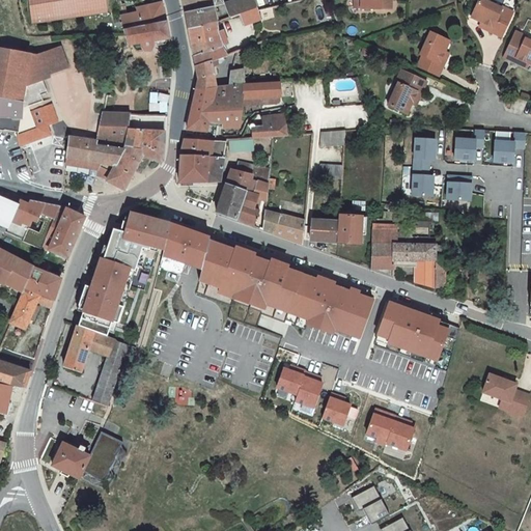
[(104,0),(28,0),(31,20),(106,8),(104,0)]
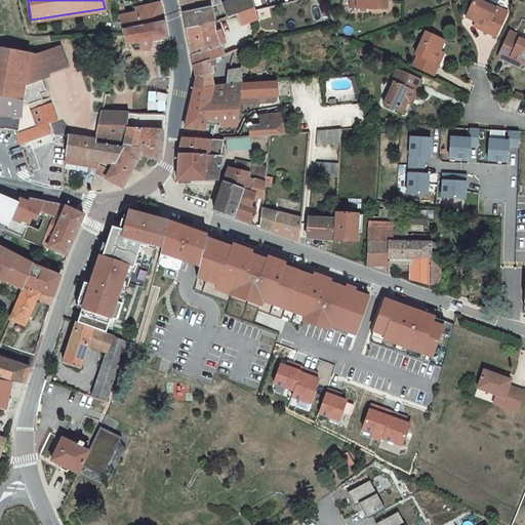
[(207,0),(180,0),(186,29),(187,30),(212,23),(212,21),(211,17),(212,7),(210,7),(207,0)]
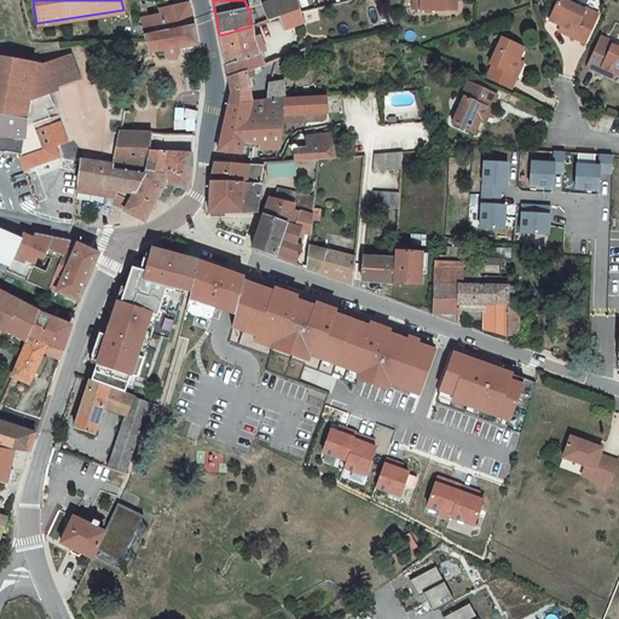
[(296,9),(299,9),(295,0),(271,0),(261,4),(267,21),(278,16),(296,9)]
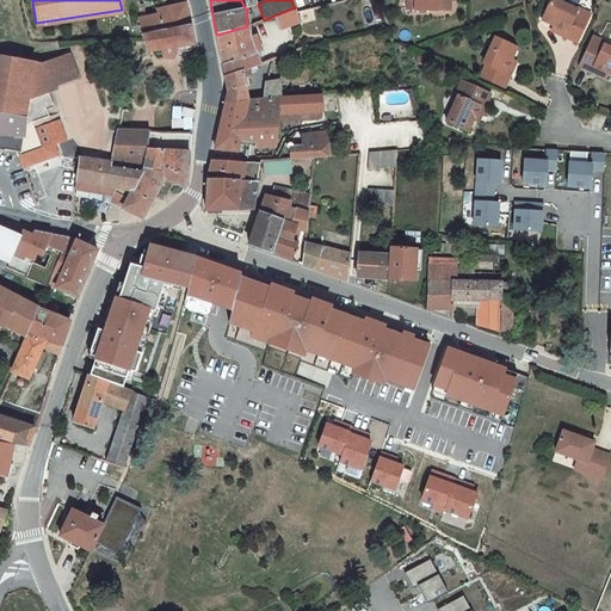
[(406,0),(407,12),(442,12),(442,0),(445,0),(406,0)]
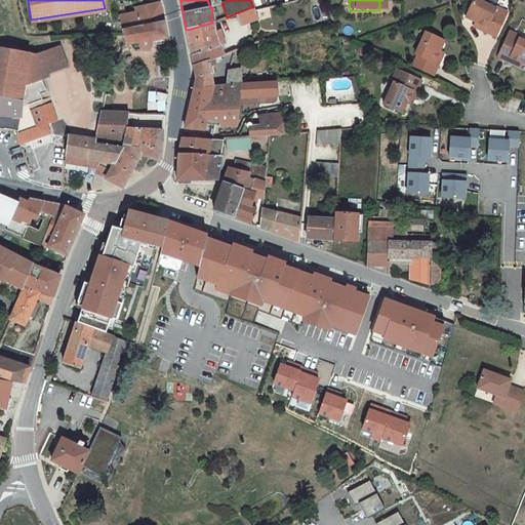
[(495,38),(507,14),(496,9),(495,10),(474,0),(473,0),(465,18),(475,24),(486,30),(485,33),(495,38)]
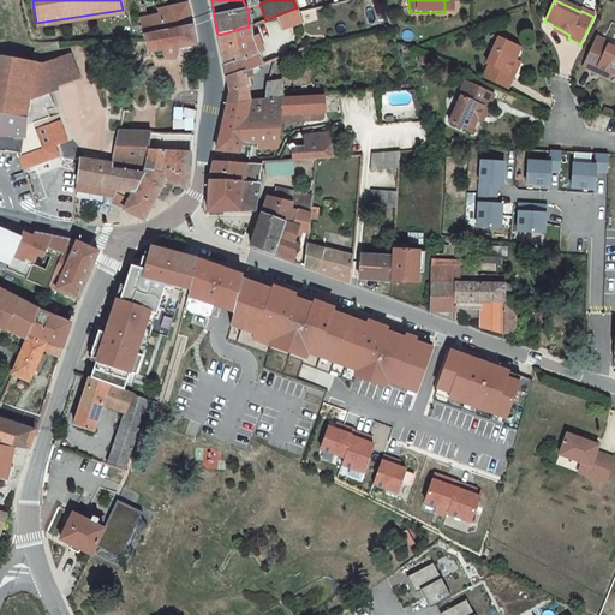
[(192,25),(187,1),(169,6),(169,12),(139,18),(144,35),(192,25)]
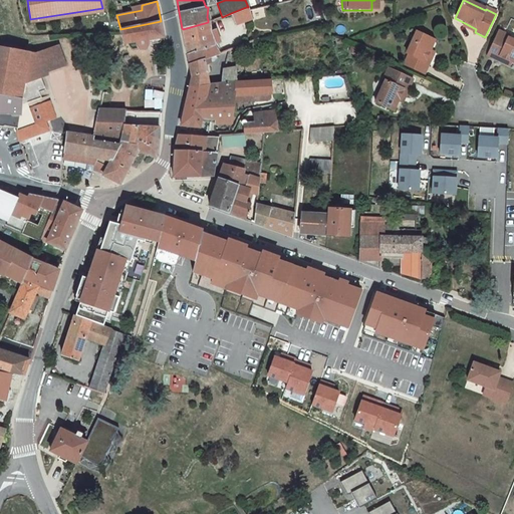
[(246,7),(231,13),(235,24),(250,20),(246,7)]
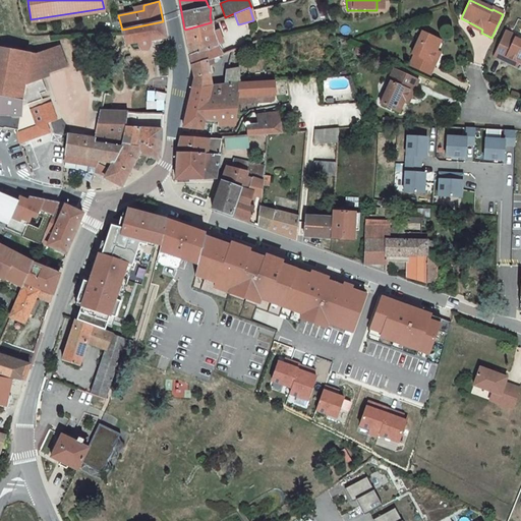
[(163,21),(122,30),(122,32),(126,45),(129,45),(138,44),(140,51),(149,49),(151,46),(150,41),(166,37),(163,21)]
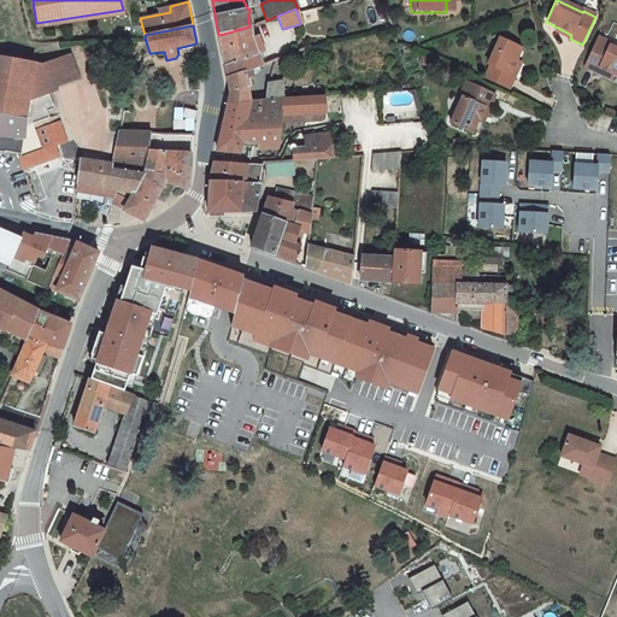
[(225,65),(257,53),(253,45),(252,37),(251,35),(250,28),(250,27),(219,35),(221,42),(224,58),(225,65)]
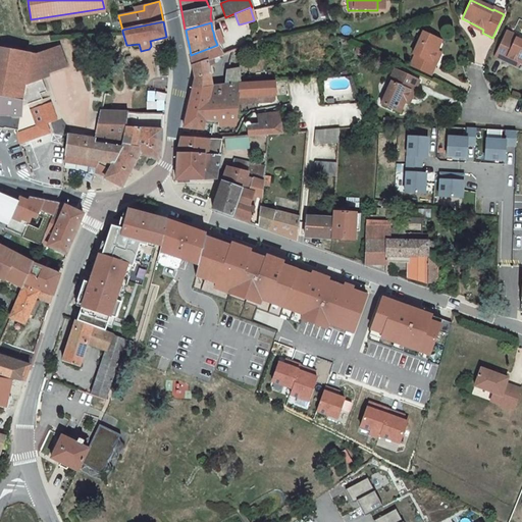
[(470,28),(482,33),(483,30),(472,23),(470,28)]
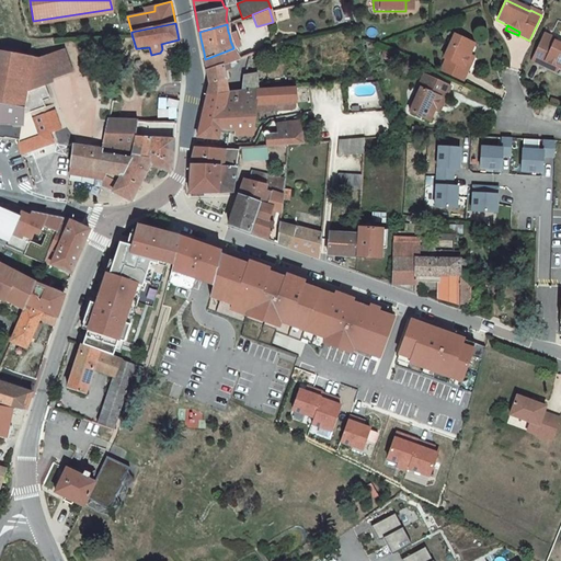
[(235,32),(229,34),(230,41),(233,48),(240,46),(235,32)]
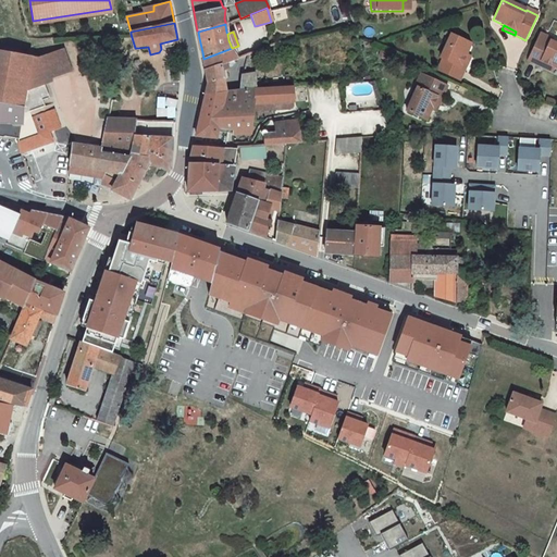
[(479,45),(458,35),(447,57),(444,56),(438,67),(465,78),(470,69),(467,66),(479,45)]
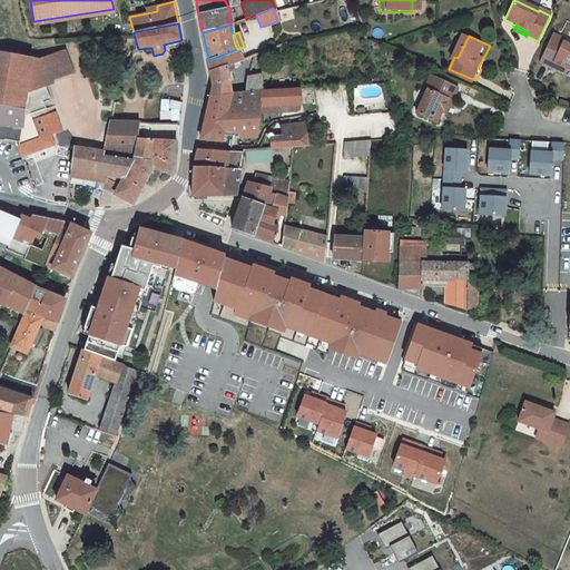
[(569,71),(569,46),(566,45),(567,41),(554,37),(542,64),(554,69),(557,66),(569,71)]
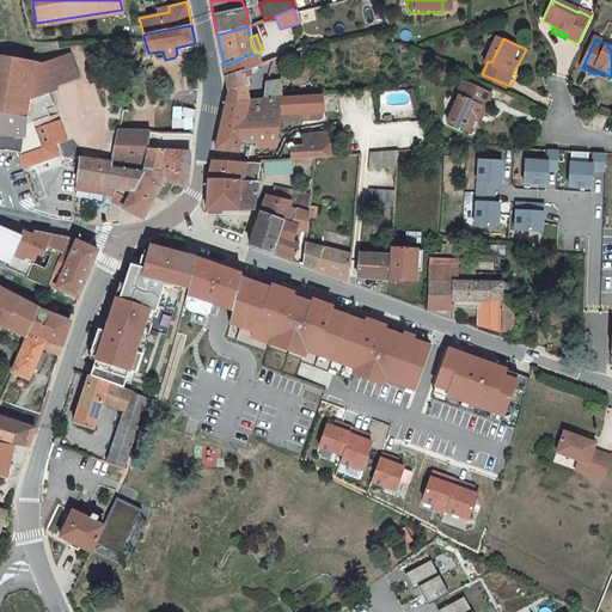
[(176,48),(177,54),(190,53),(195,43),(176,48)]
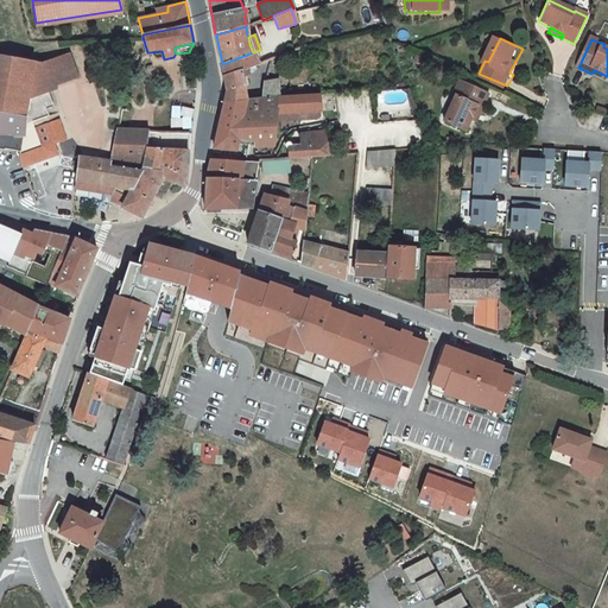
[(259,64),(253,52),(222,64),(225,76),(249,68),(259,64)]
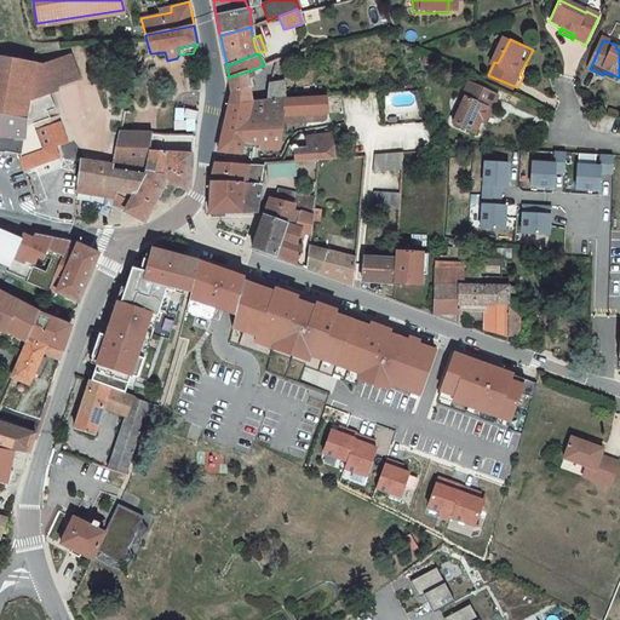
[(0,56),(0,131),(3,132),(9,127),(11,127),(11,131),(18,132),(24,130),(26,126),(50,119),(47,110),(55,108),(49,90),(80,78),(72,55),(41,65),(0,56)]
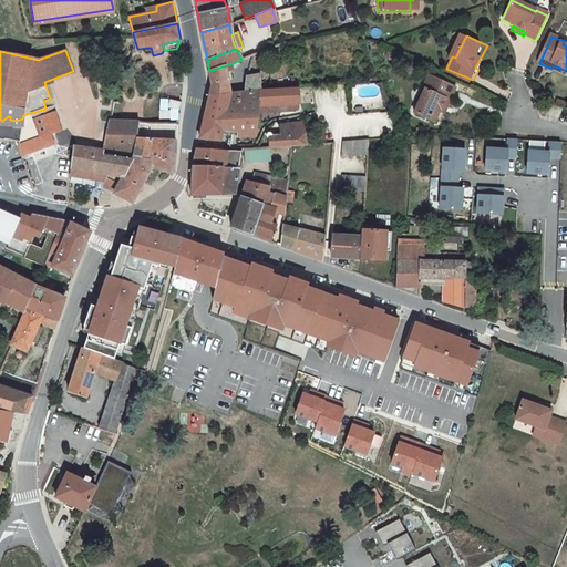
[(234,70),(233,63),(209,71),(213,86),(210,95),(230,93),(227,73),(234,70)]
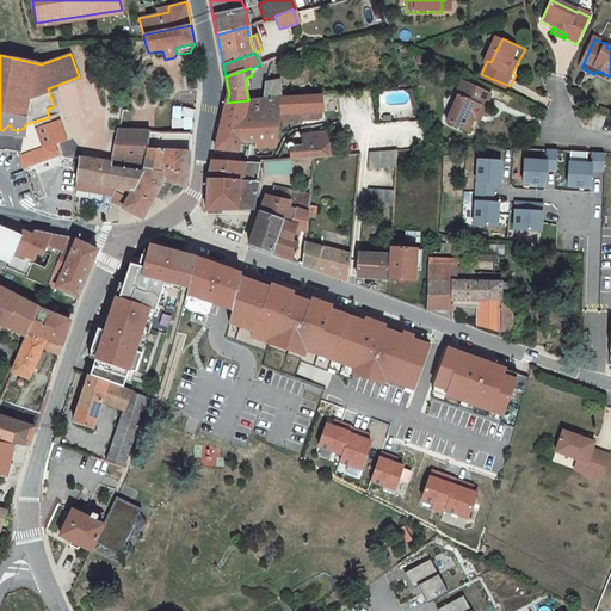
[(266,82),(263,99),(281,98),(281,81),(266,82)]
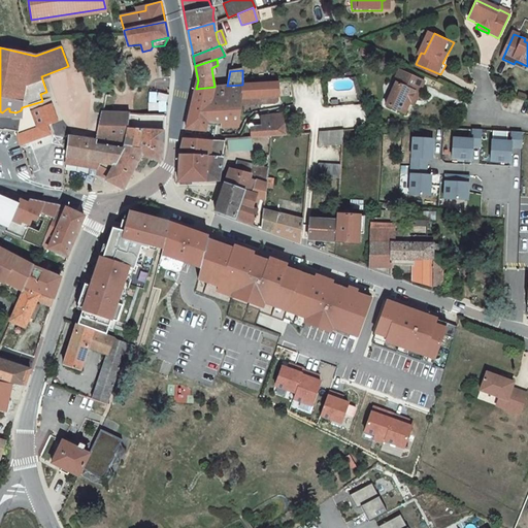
[(418,93),(423,84),(398,71),(393,80),(396,83),(385,103),(403,112),(415,92),(418,93)]
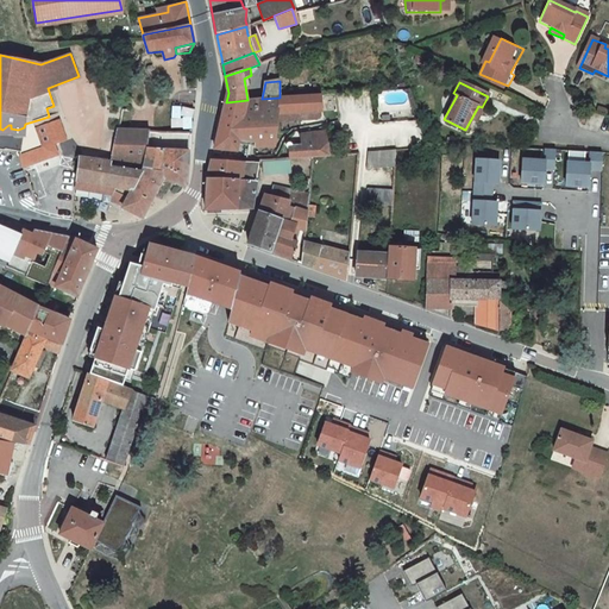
[(262,99),(248,100),(226,102),(214,148),(237,151),(238,142),(238,139),(253,140),(253,146),(275,146),(276,127),(277,121),(286,120),(318,119),(322,114),(320,94),(280,98),(262,99)]
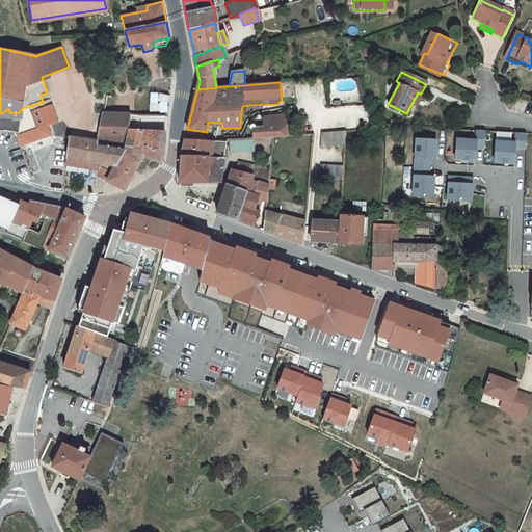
[(18,128),(17,134),(21,144),(51,134),(50,132),(43,113),(46,113),(43,107),(20,115),(18,128)]
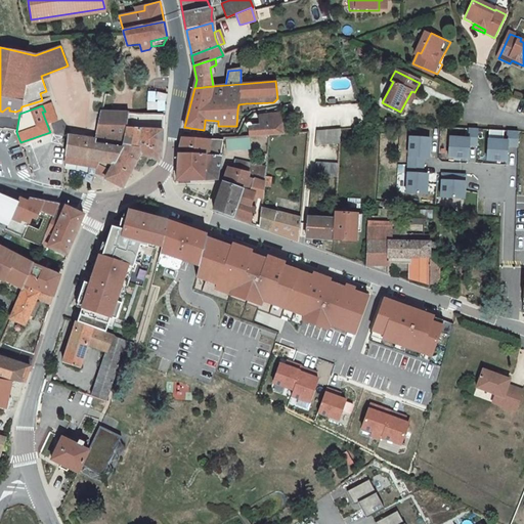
[(42,112),(49,130),(61,127),(54,107),(45,112),(42,112)]
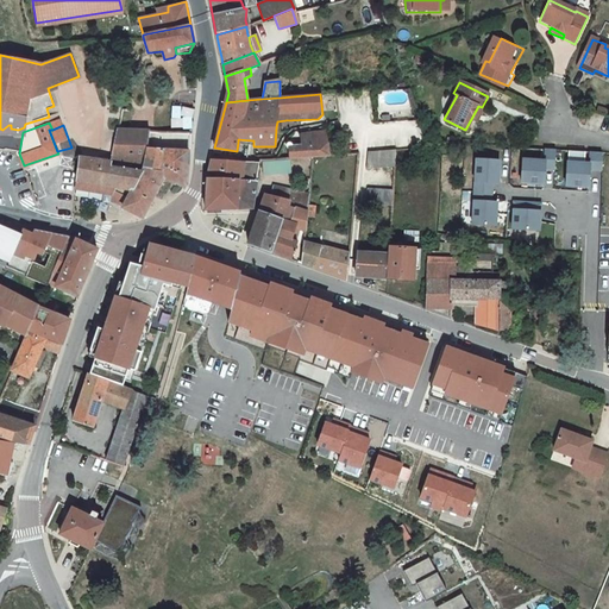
[(186,151),(187,132),(150,133),(145,167),(144,169),(164,173),(162,177),(182,188),(183,188),(184,187),(186,183),(187,180),(189,151),(186,151)]
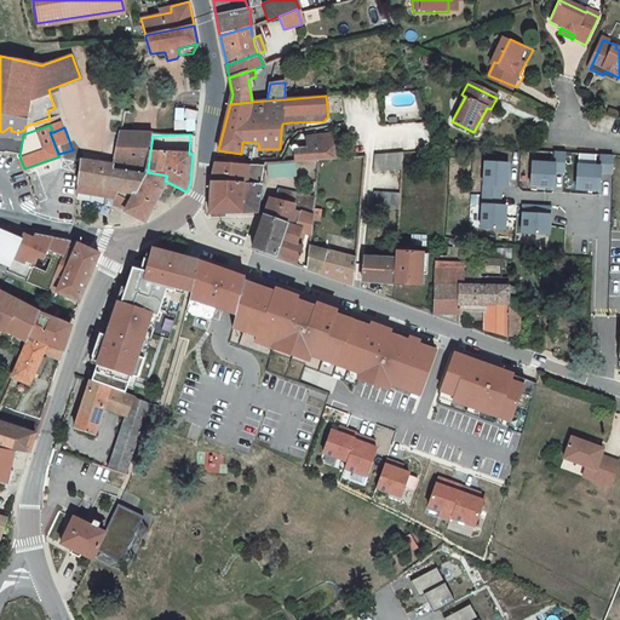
[(148,136),(120,136),(114,164),(119,165),(132,167),(148,170),(153,136),(148,136)]
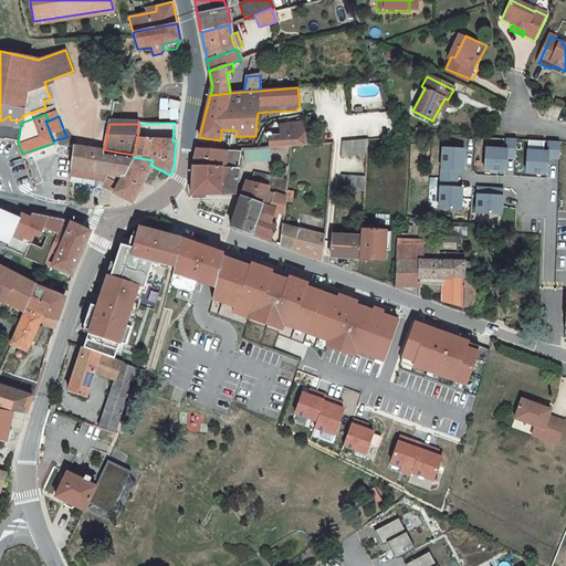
[(291,147),(305,146),(304,124),(279,125),(279,135),(271,135),(269,134),(268,134),(265,134),(264,136),(265,138),(266,138),(268,139),(268,148),(291,147)]
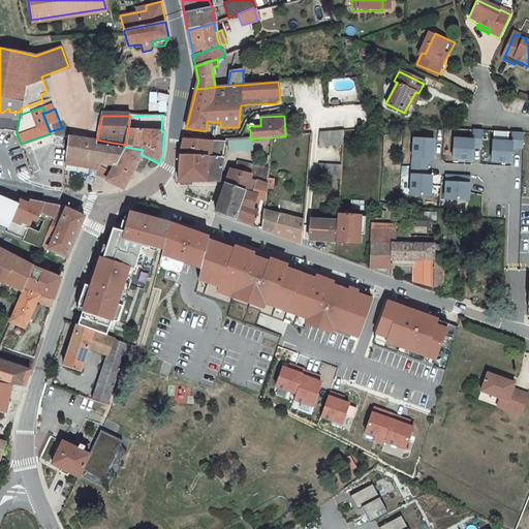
[(473,131),(473,138),(454,138),(453,158),(472,159),(473,147),(481,147),(483,131),(473,131)]
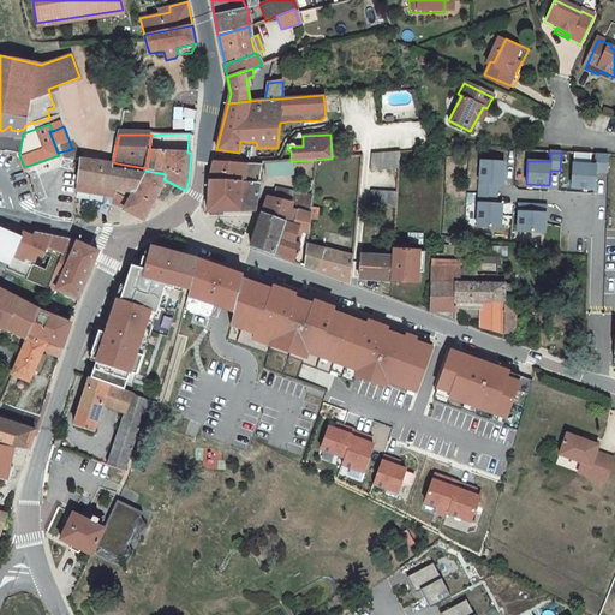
[(362,156),(360,171),(399,171),(400,154),(362,156)]
